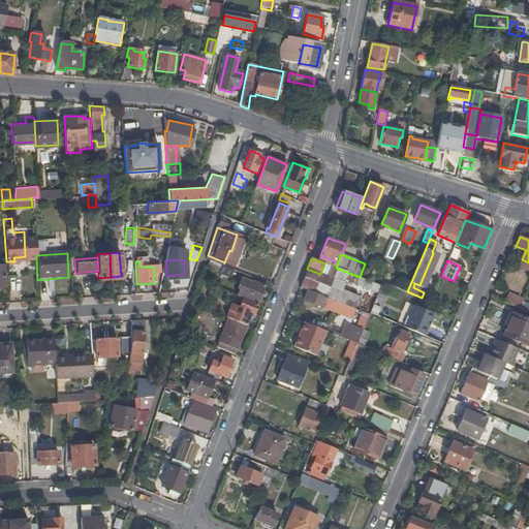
[(224,275),(227,267),(221,263),(218,272),(224,275)]
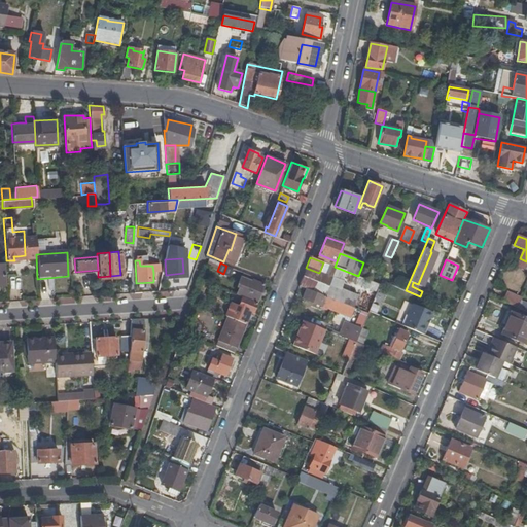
[(246,281),(249,275),(226,266),(223,274),(235,278),(236,277),(241,279),(246,281)]
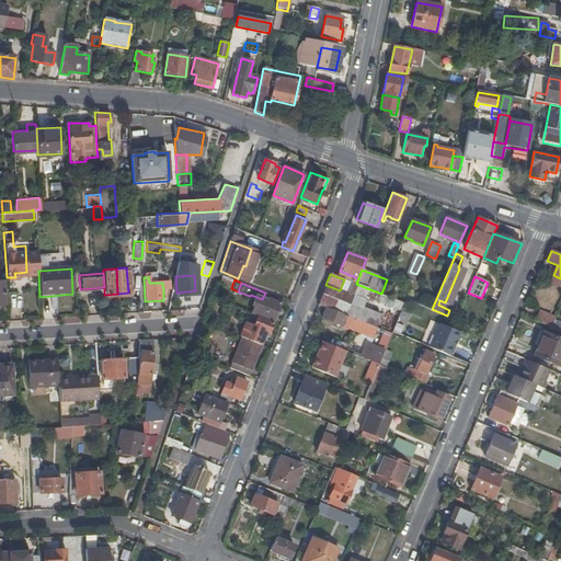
[(266,301),(262,299),(256,297),(254,305),(262,308),(264,309),(266,301)]
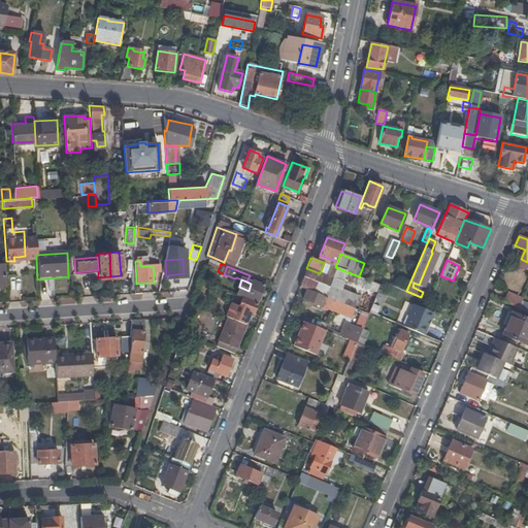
[(253,281),(251,284),(249,291),(246,290),(243,297),(258,302),(264,286),(253,281)]
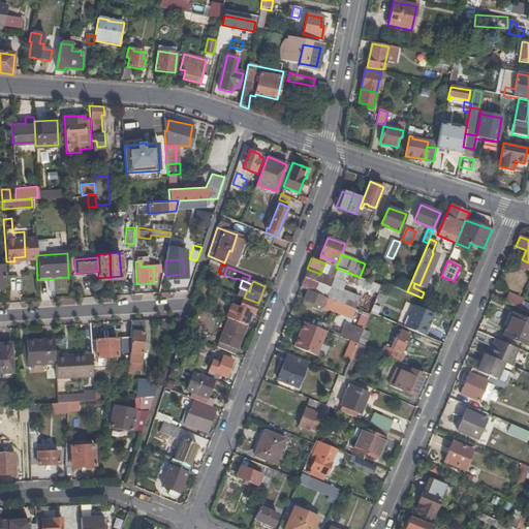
[(208,284),(203,282),(198,289),(205,292),(208,284)]
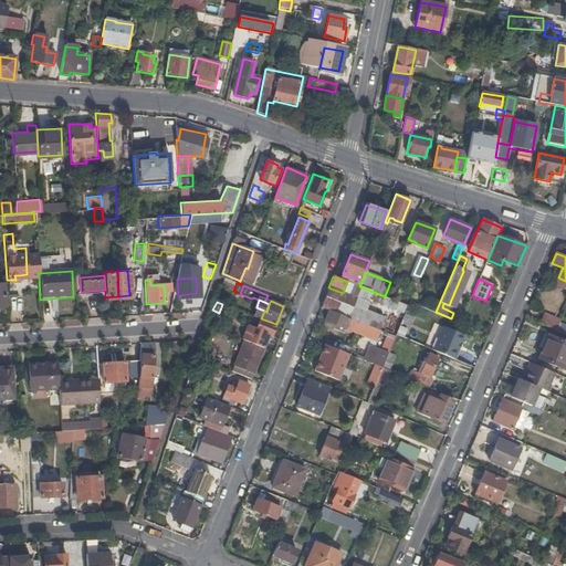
[(376,342),(380,331),(371,327),(356,321),(349,318),(328,310),(325,321),(344,328),(343,331),(352,334),(353,332),(376,342)]
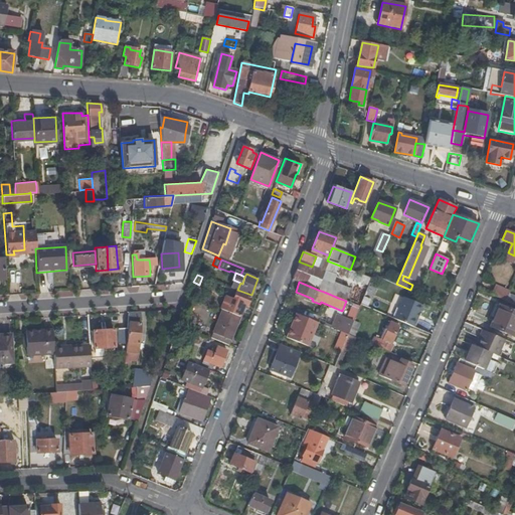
[(509,294),(510,292),(496,286),(492,295),(506,301),(509,294)]
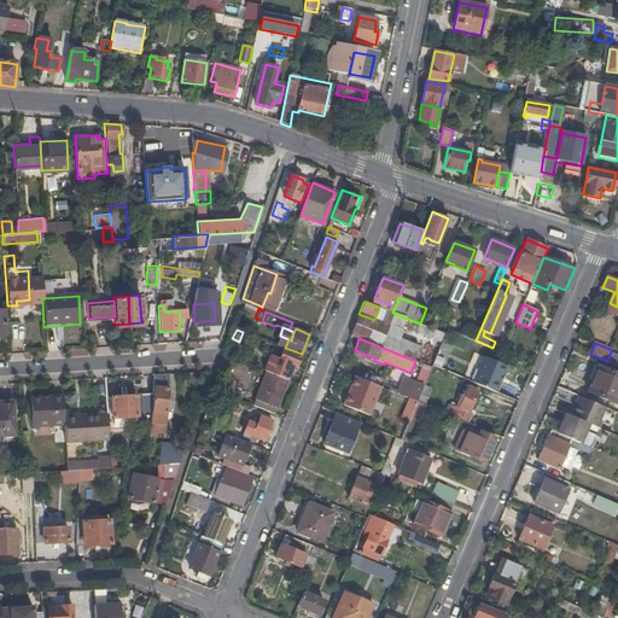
[(267,372),(287,380),(292,368),(295,369),(296,367),(301,356),(284,349),(280,359),(272,355),(266,371),(267,372)]
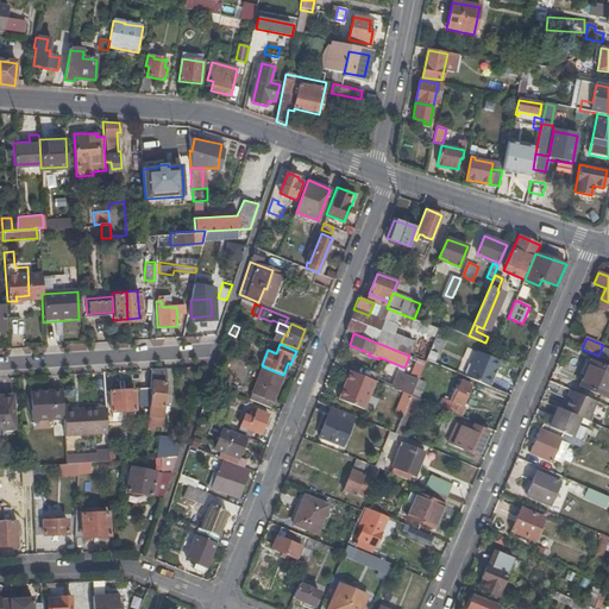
[(608,350),(602,347),(598,356),(608,360),(608,350)]
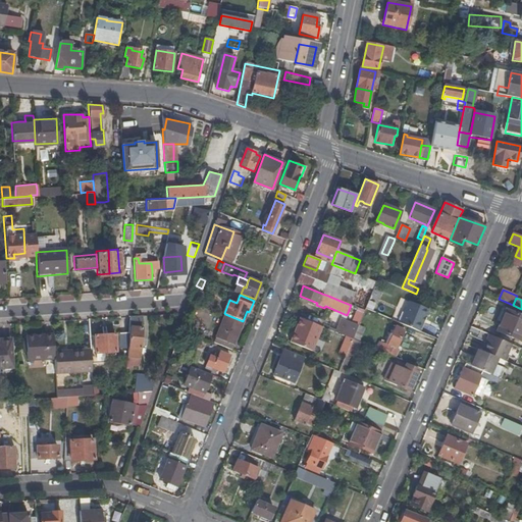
[(400,322),(419,331),(422,323),(421,323),(424,316),(425,316),(429,308),(409,300),(400,322)]
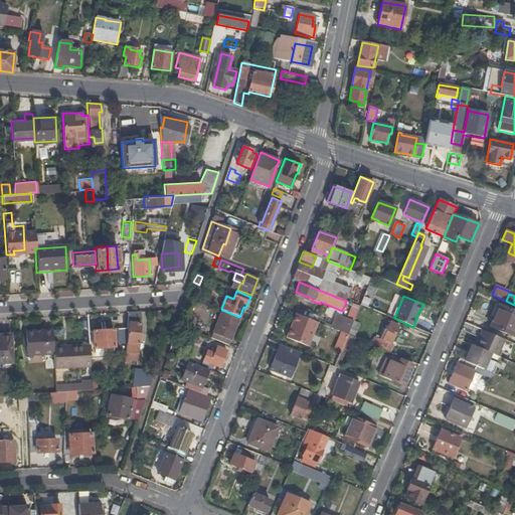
[(488,316),(493,302),(484,299),(479,312),(488,316)]
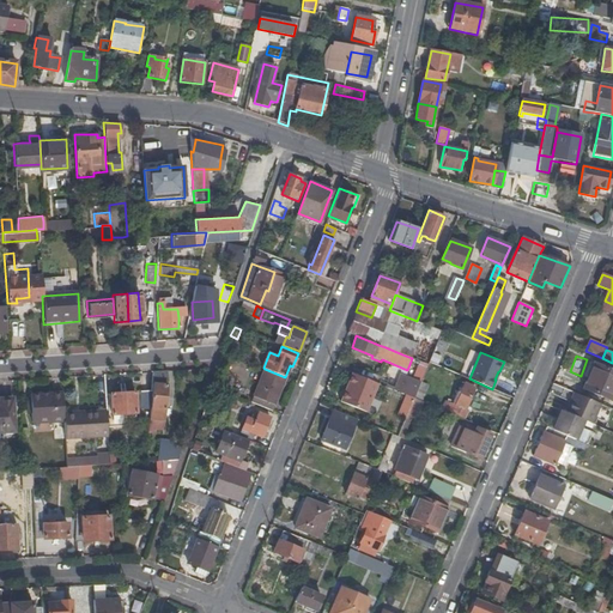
[(612,395),(612,370),(594,363),(584,389),(611,400),(612,395)]
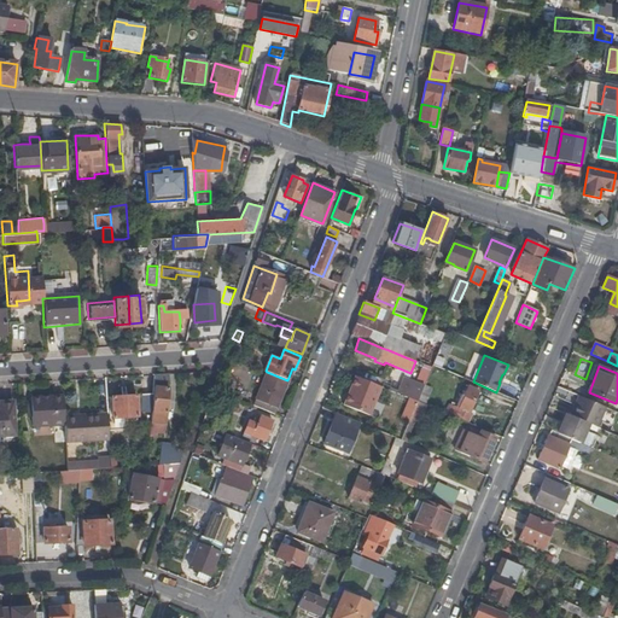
[(161,424),(165,372),(150,373),(149,392),(147,409),(146,423),(161,424)]
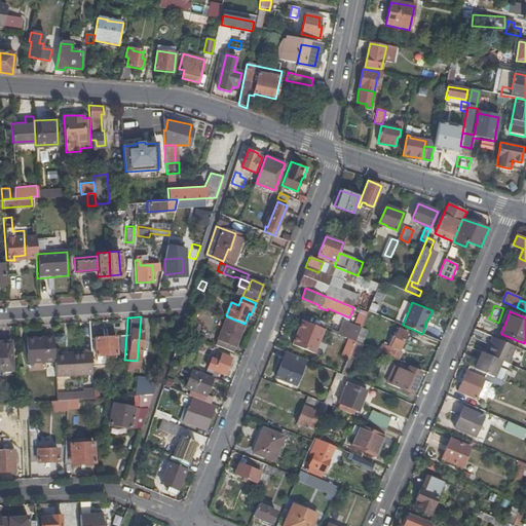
[(233,352),(245,324),(227,316),(216,345),(233,352)]
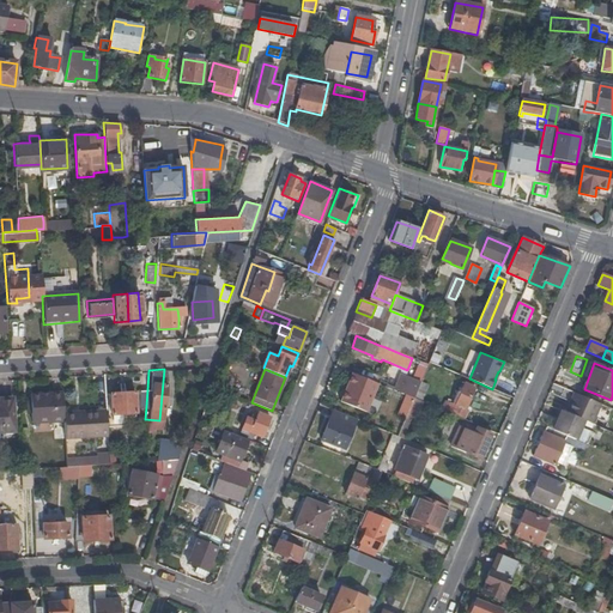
[(376,383),(351,372),(339,401),(365,411),(376,383)]
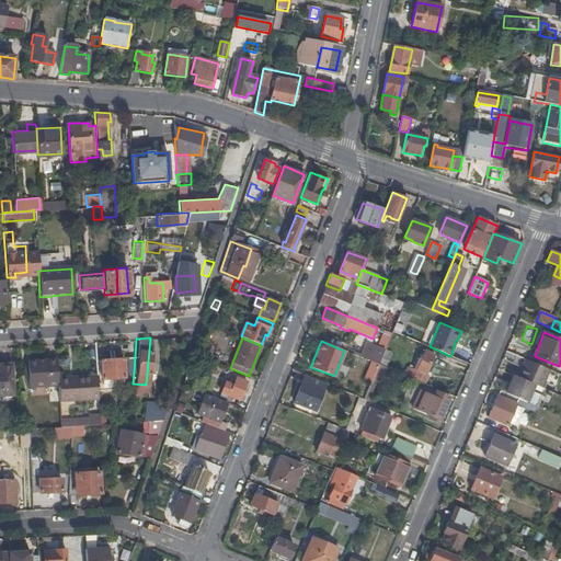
[(208,345),(199,342),(195,353),(204,356),(208,345)]
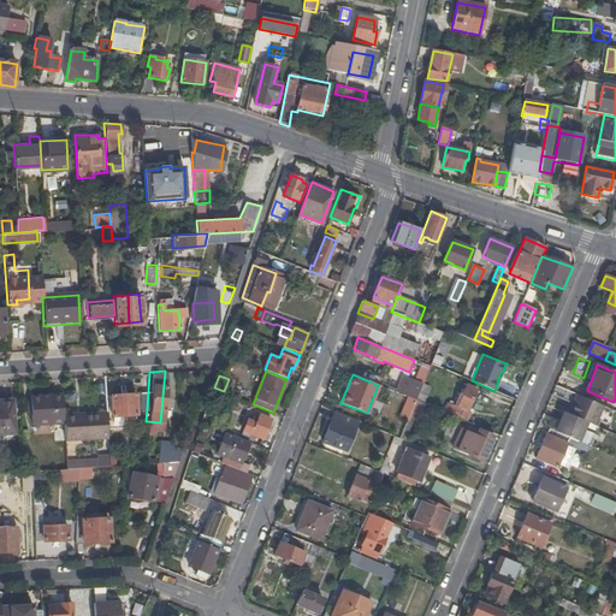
[(422,385),(422,384),(406,378),(398,394),(416,400),(416,398),(422,385)]
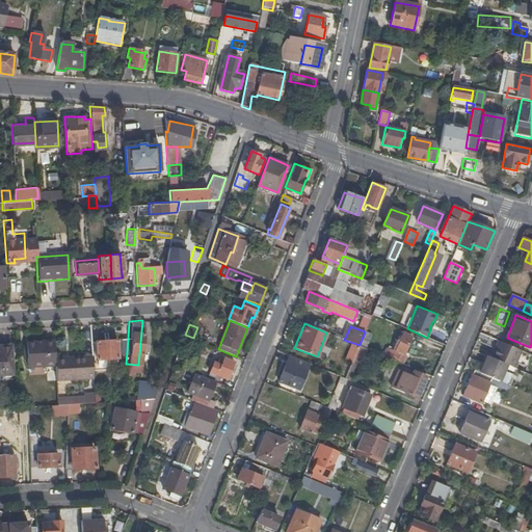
[(370,335),(365,333),(360,344),(365,347),(370,335)]
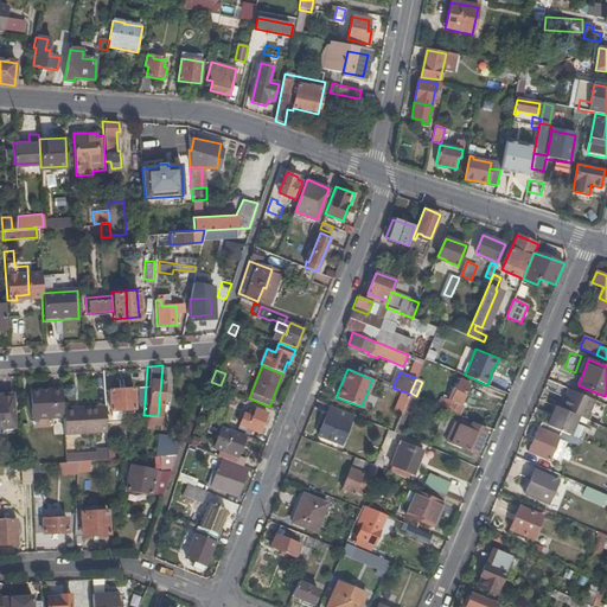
[(439,406),(458,414),(461,406),(462,407),(464,403),(461,402),(470,384),(460,379),(455,389),(453,388),(447,400),(442,397),(439,406)]
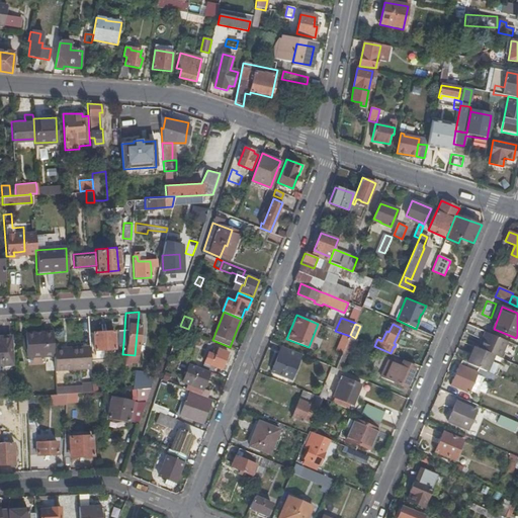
[(124,329),(116,329),(115,344),(123,343),(124,329)]
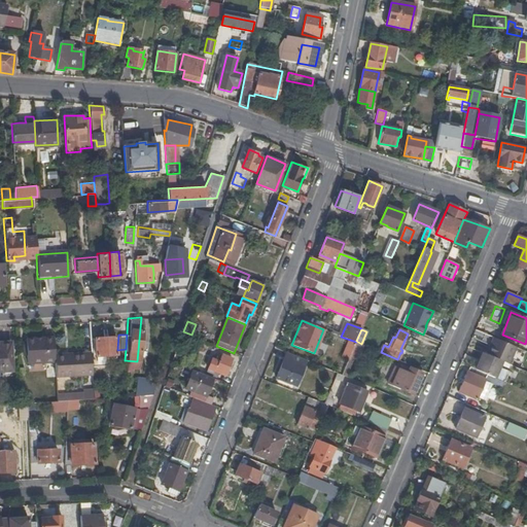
[(93,338),(94,356),(114,355),(115,355),(114,336),(93,338)]
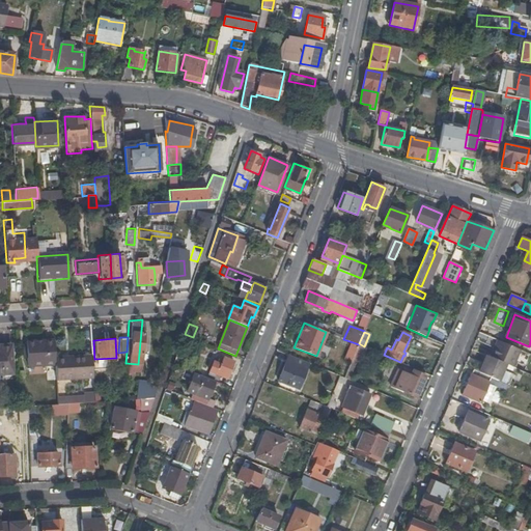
[(24,340),(25,358),(52,356),(51,340),(43,340),(43,339),(24,340)]
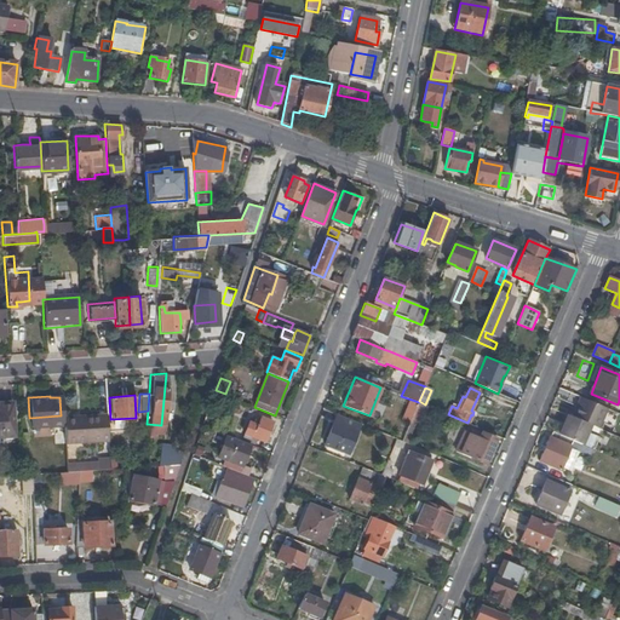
[(407,405),(388,396),(379,417),(399,425),(407,405)]
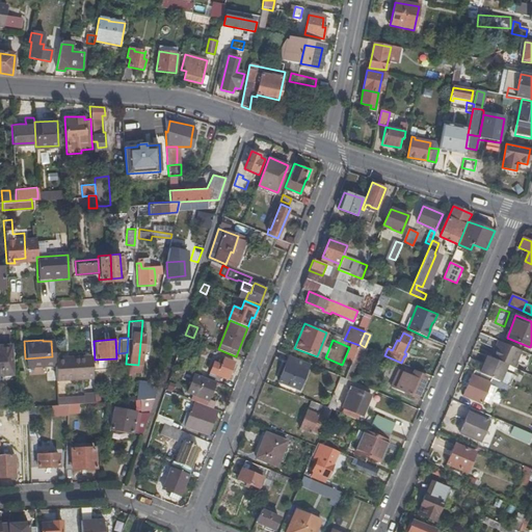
[(513,368),(521,351),(499,342),(491,358),(509,367),(513,368)]
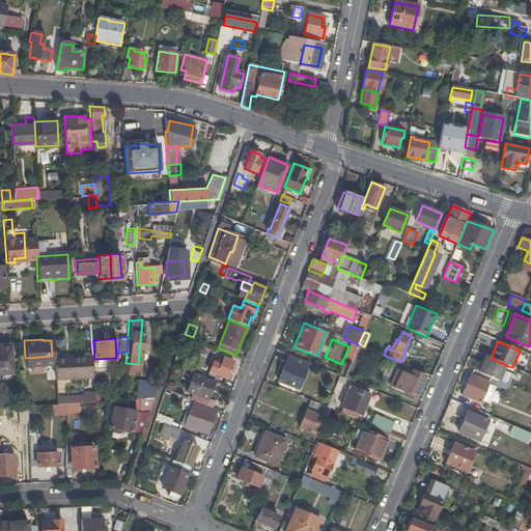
[(0,372),(8,372),(7,344),(0,344),(0,372)]
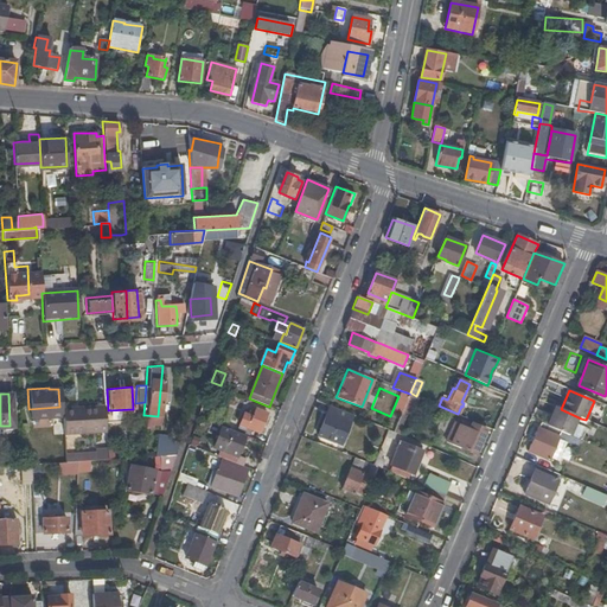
[(410,394),(403,408),(411,411),(417,397),(410,394)]
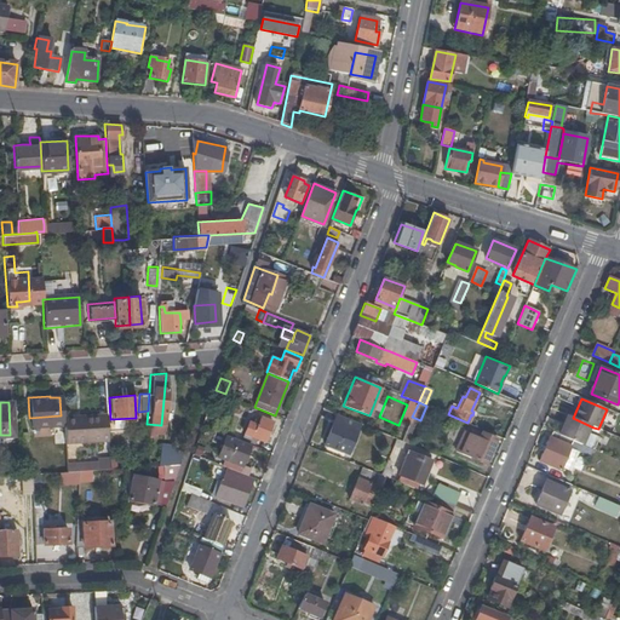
[(338,415),(360,424),(363,414),(340,406),(337,415),(338,415)]
